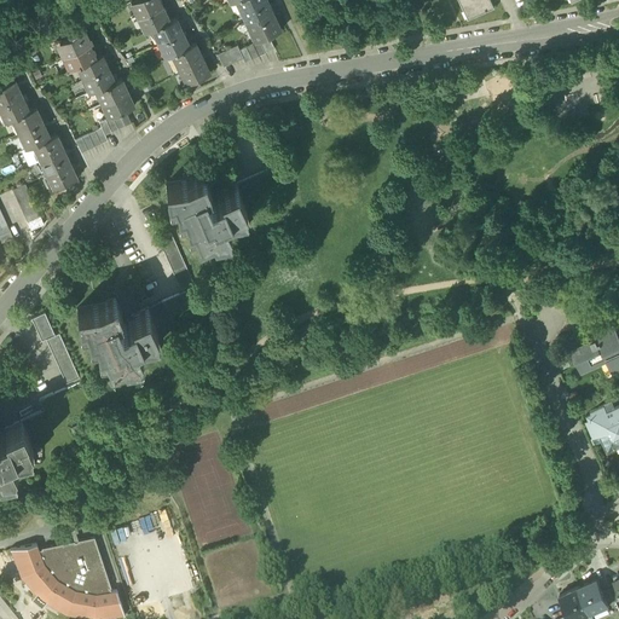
[(138,17),(140,16),(162,5),(160,0),(133,0),(131,1),(138,17)]
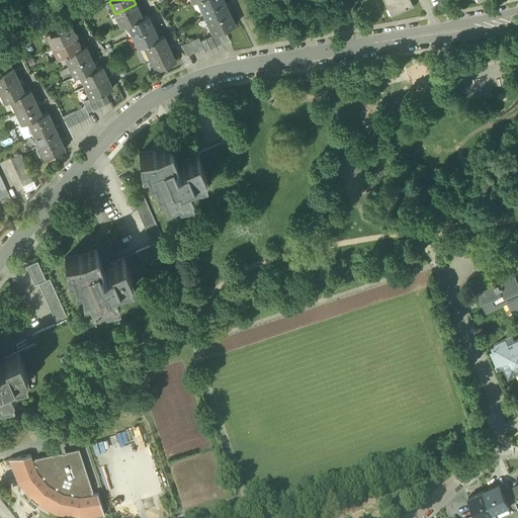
[(197,0),(206,19),(228,9),(223,0),(197,0)]
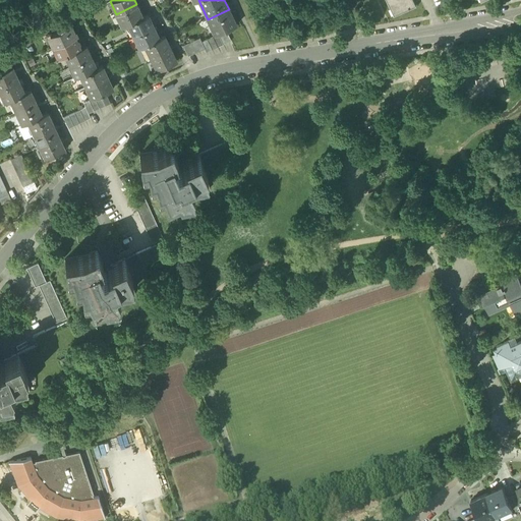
[(415,2),(414,0),(387,0),(390,5),(392,3),(396,11),(415,2)]
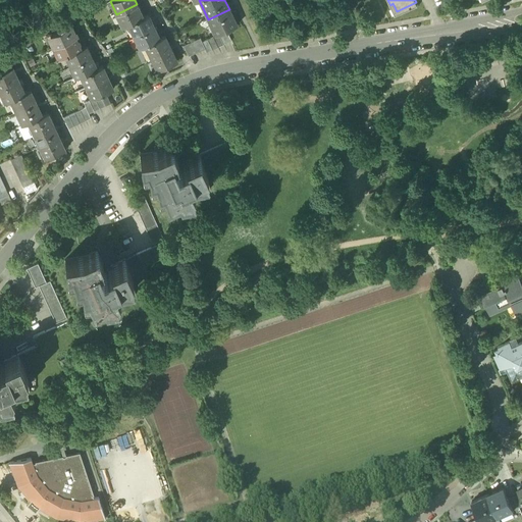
[(93,5),(84,2),(82,10),(90,12),(93,5)]
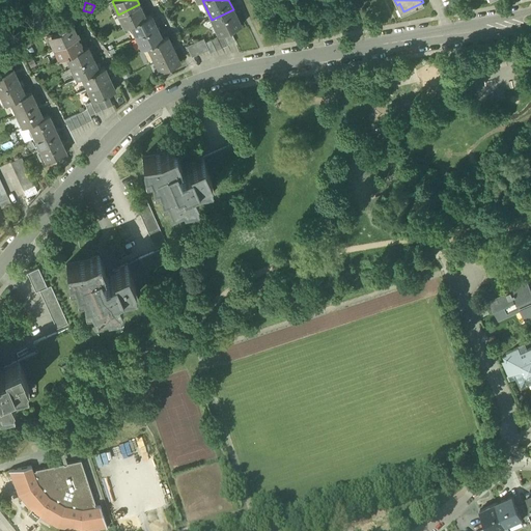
[(145,18),(139,4),(120,14),(127,26),(130,25),(145,18)]
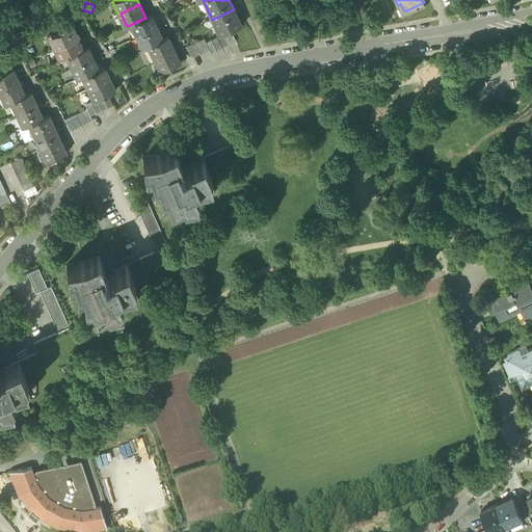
[(242,26),(234,9),(212,20),(216,28),(217,28),(221,36),(222,35),(231,31),(242,26)]
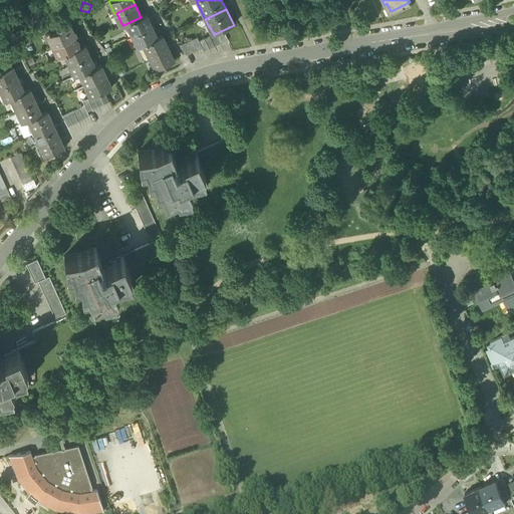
[(146,14),(141,17),(125,24),(132,36),(135,34),(152,26),(146,14)]
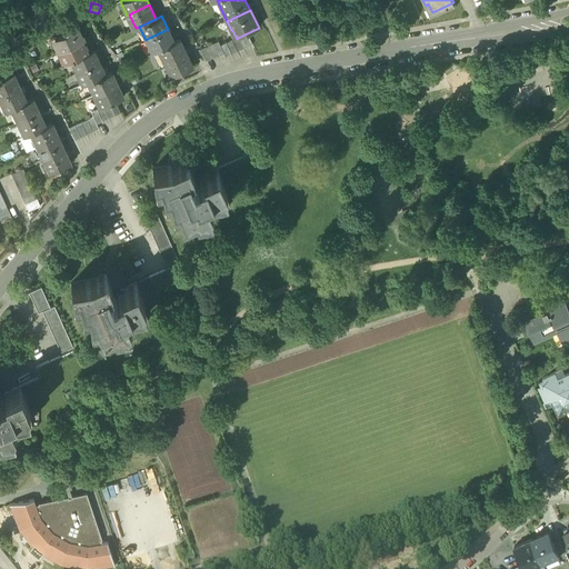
[(58,50),(59,50),(82,39),(83,39),(78,26),(56,37),(58,41),(55,42),(58,50)]
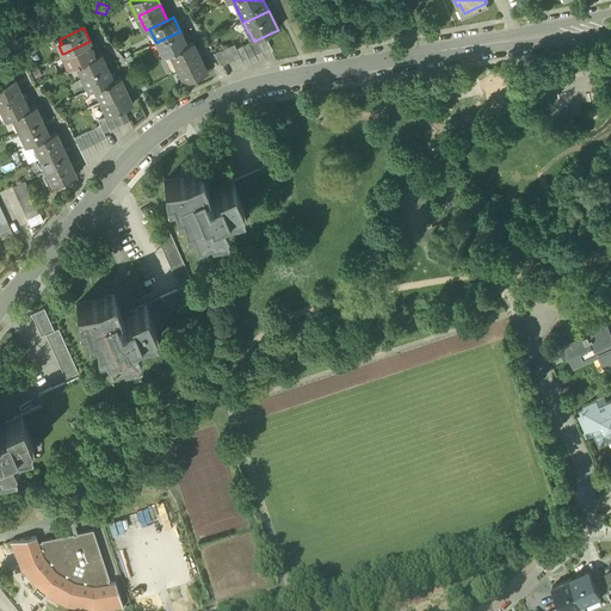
[(187,45),(180,31),(160,41),(164,49),(160,50),(164,56),(170,54),(187,45)]
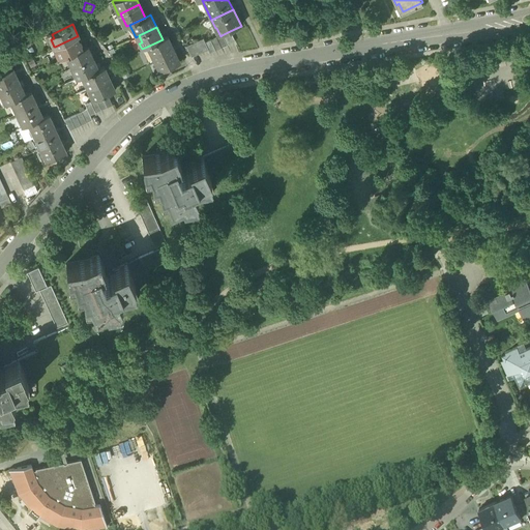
[(230,31),(222,35),(228,48),(236,43),(230,31)]
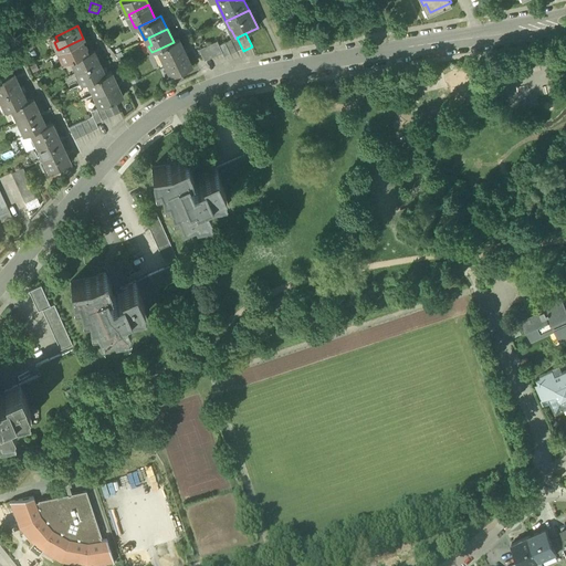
[(233,39),(231,40),(237,53),(243,51),(237,38),(236,39),(233,39)]
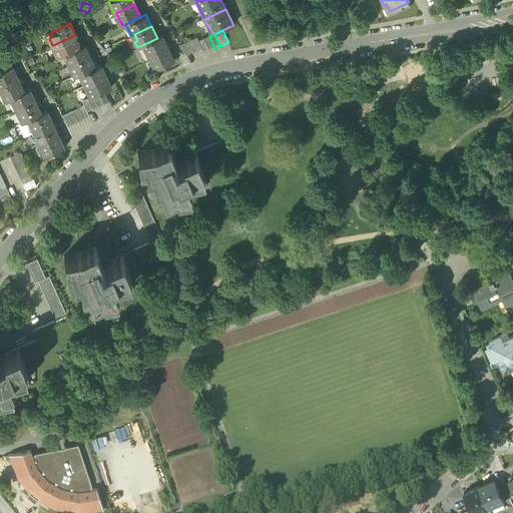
[(58,56),(64,54),(79,47),(74,35),(53,45),(58,56)]
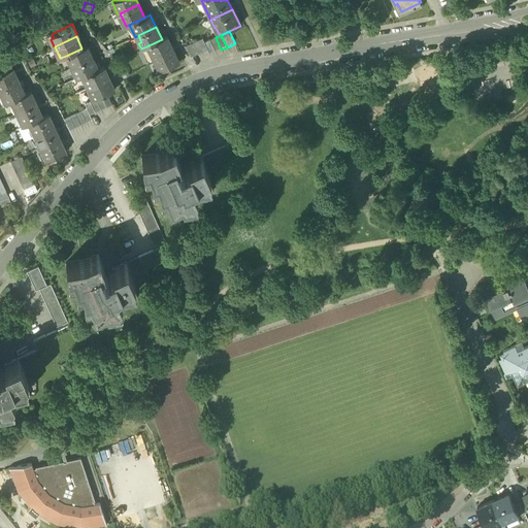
[(167,36),(162,39),(146,46),(159,73),(169,68),(179,63),(167,36)]
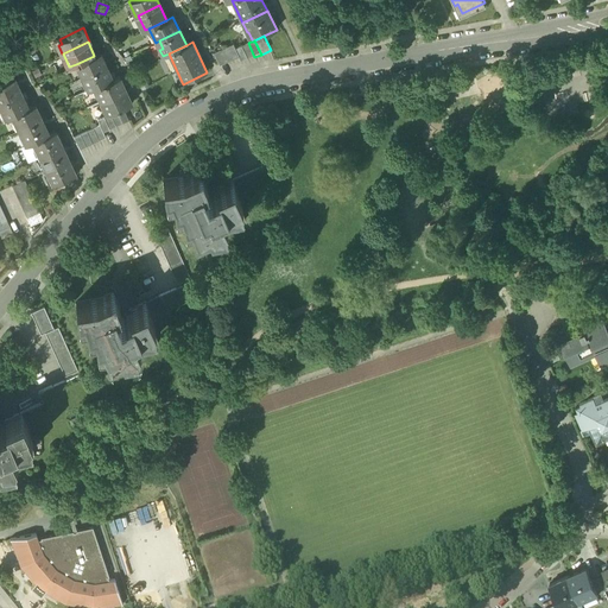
[(248,43),(241,46),(248,61),(254,57),(248,43)]
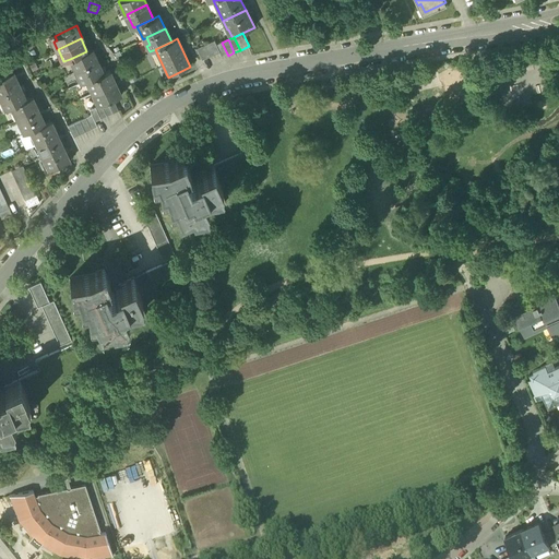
[(214,42),(209,44),(214,57),(219,54),(216,45),(214,42)]
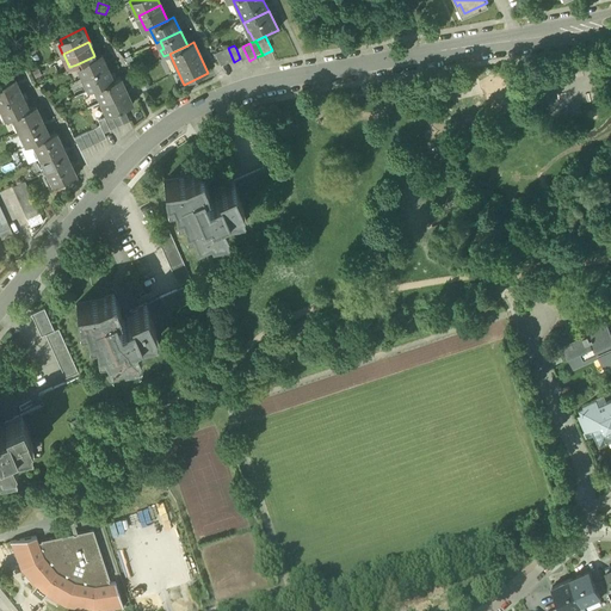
[(242,47),(236,49),(240,59),(242,63),(250,61),(242,47)]
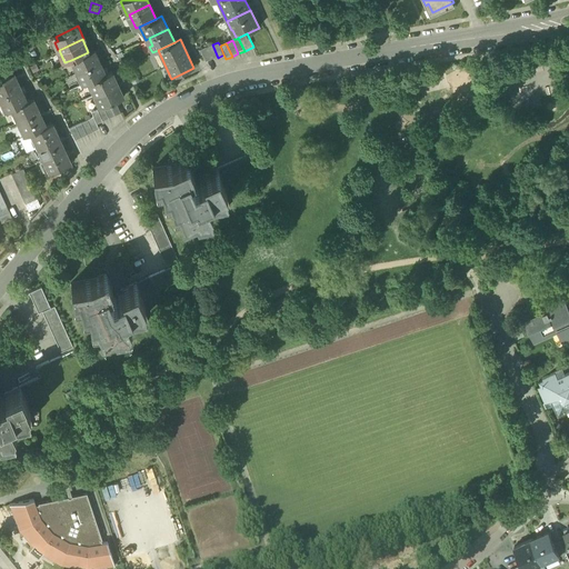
[(212,45),(206,48),(212,60),(218,58),(212,45)]
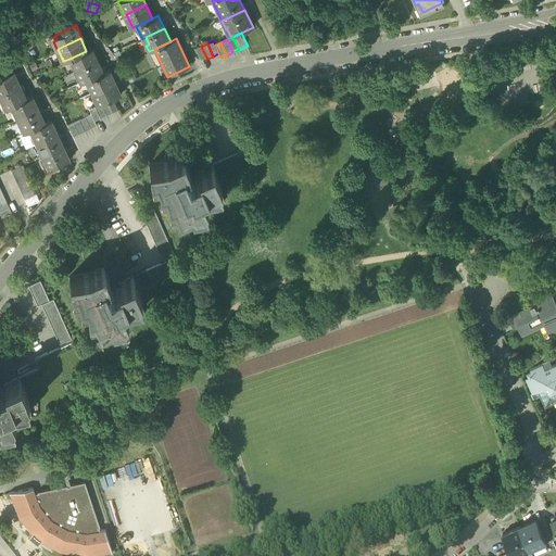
[(201,62),(207,59),(201,47),(196,49),(201,62)]
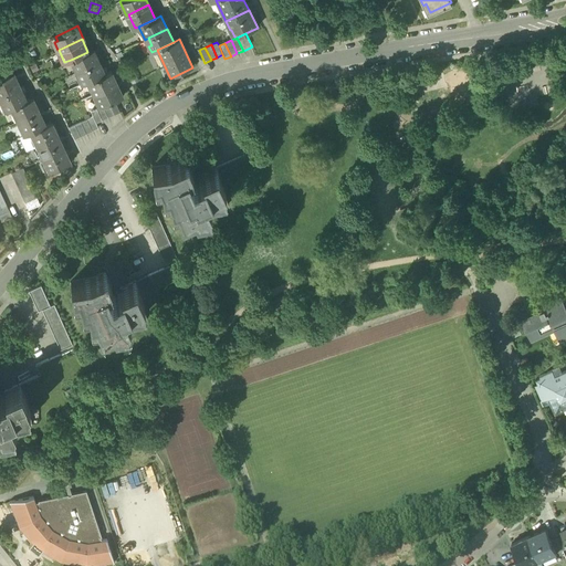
[(76,64),(80,71),(100,61),(94,49),(87,52),(71,60),(74,66),(76,64)]
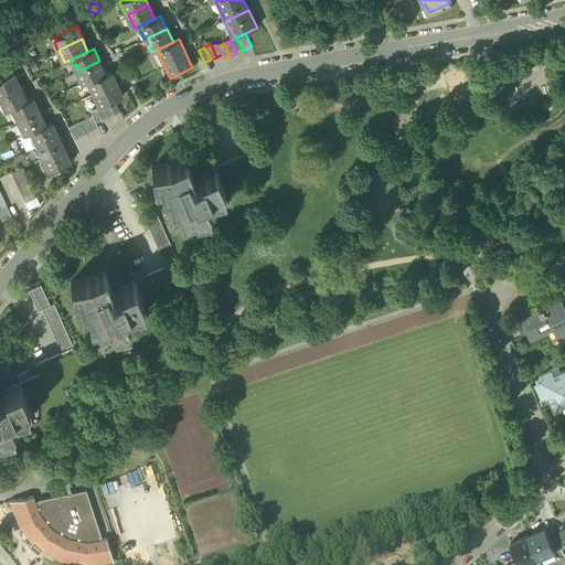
[(82,84),(88,82),(105,74),(99,61),(80,71),(76,72),(82,84)]
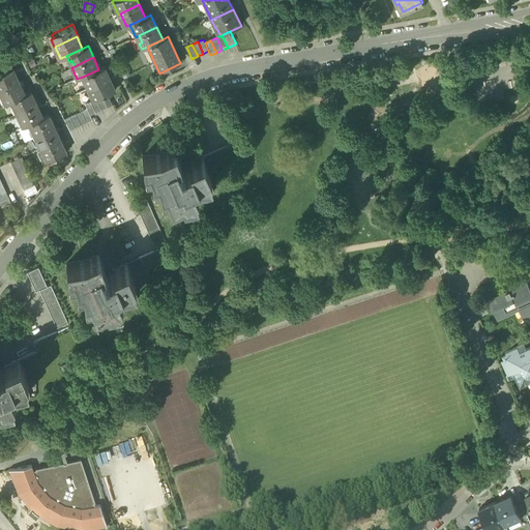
[(0,71),(0,88),(19,80),(12,66),(0,71)]
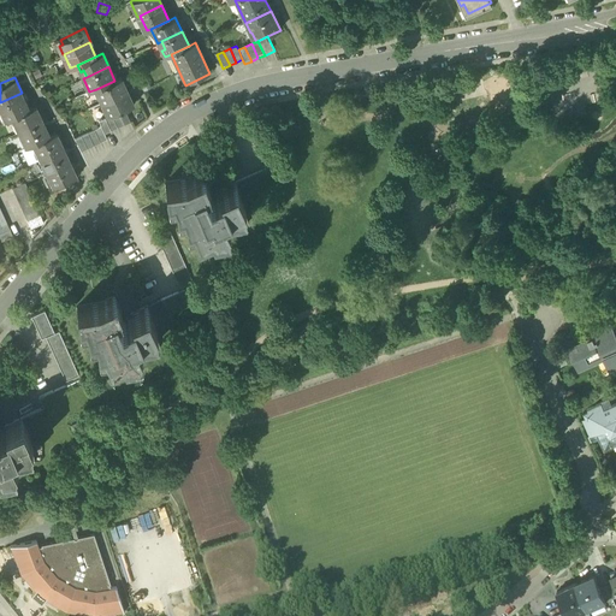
[(96,89),(102,102),(128,92),(120,77),(114,81),(96,89)]
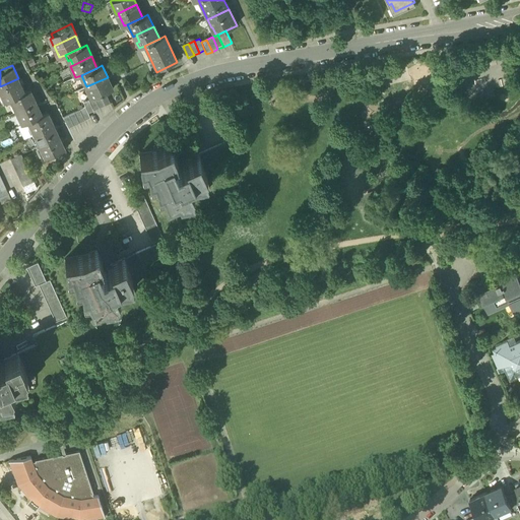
[(128,74),(125,67),(118,70),(122,77),(128,74)]
